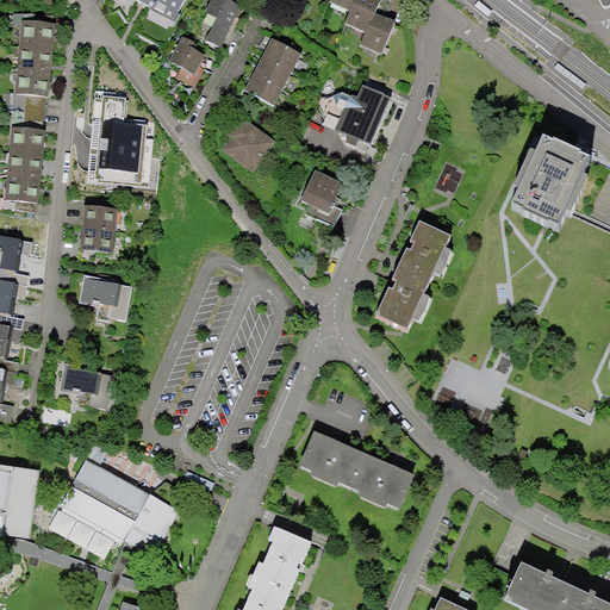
[(185,0),(135,0),(142,4),(175,20),(185,0)]
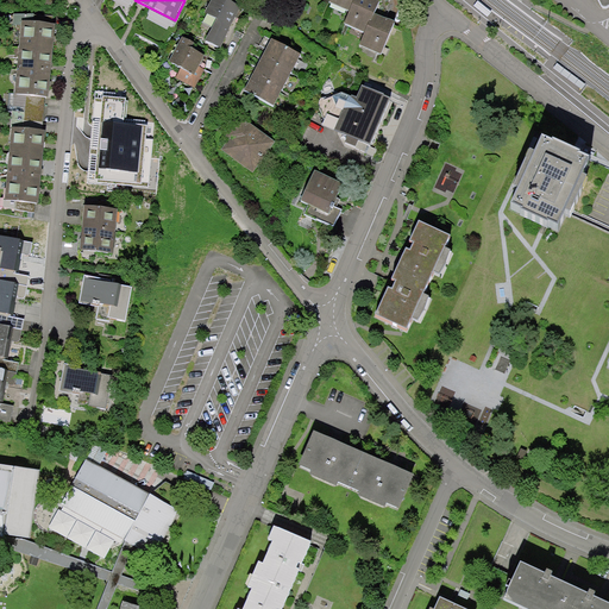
[(237,11),(217,0),(207,0),(200,16),(212,22),(201,42),(215,49),(237,11)]
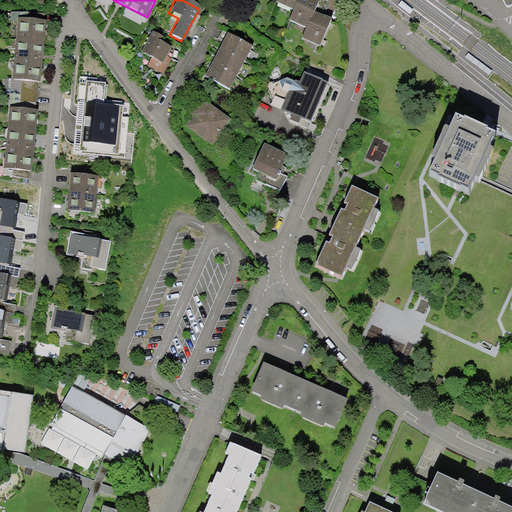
[(276,0),(276,3),(294,11),(290,21),(307,28),(303,38),(320,46),(331,21),(323,17),(314,13),(319,2),(313,0),(276,0)]
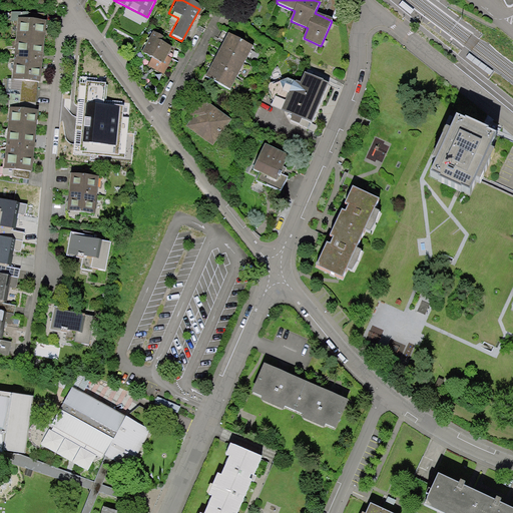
[(27,21),(21,20),(15,79),(22,80),(19,110),(12,109),(5,168),(31,170),(32,161),(34,141),(36,121),(37,110),(36,110),(40,71),(42,51),(44,32),(45,16),(27,14),(27,21)]
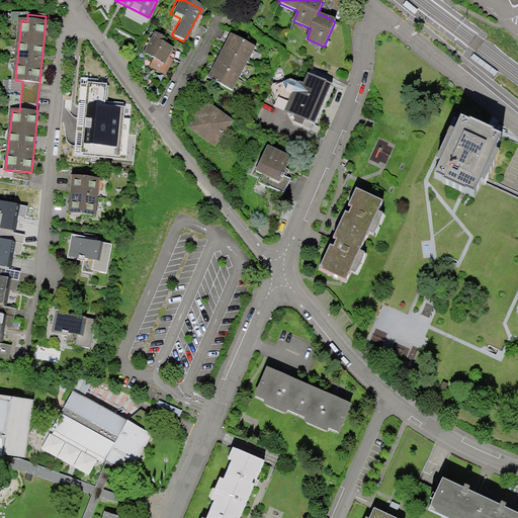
[(161,38),(151,33),(140,56),(150,61),(146,68),(164,77),(172,61),(166,59),(171,50),(159,44),(161,38)]
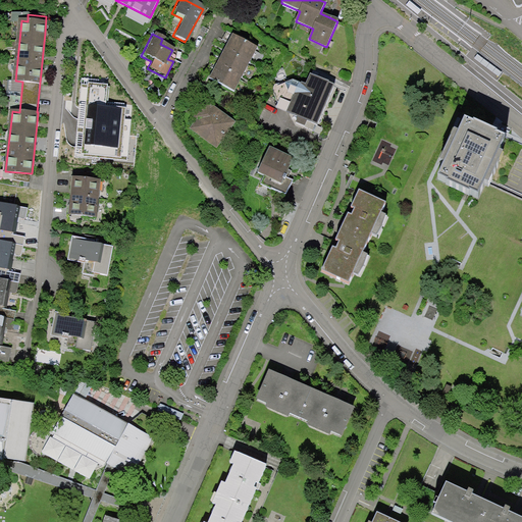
[(256,47),(231,35),(226,45),(221,55),(213,69),(209,77),(233,91),(256,47)]
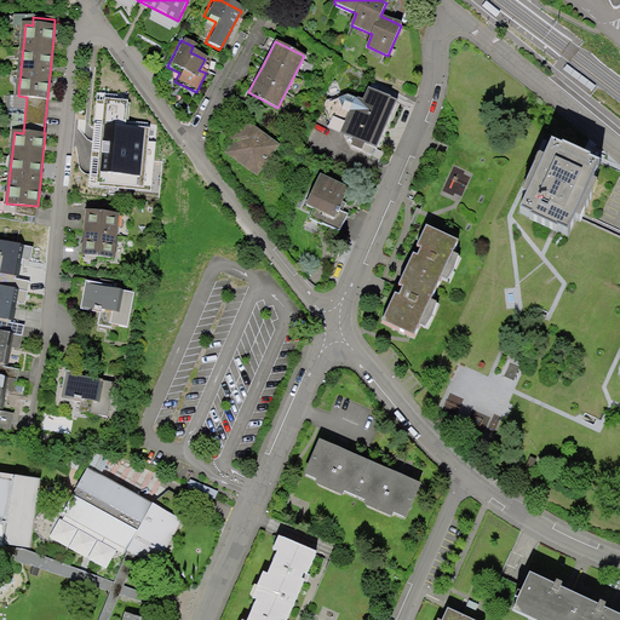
[(550,50),(546,55),(561,65),(564,61),(550,50)]
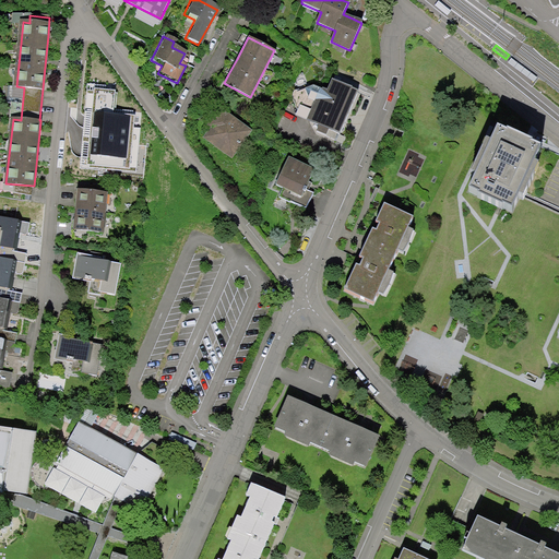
[(355,93),(329,82),(324,94),(309,87),(290,94),(290,98),(297,111),(294,118),(325,131),(322,138),(334,143),(355,93)]
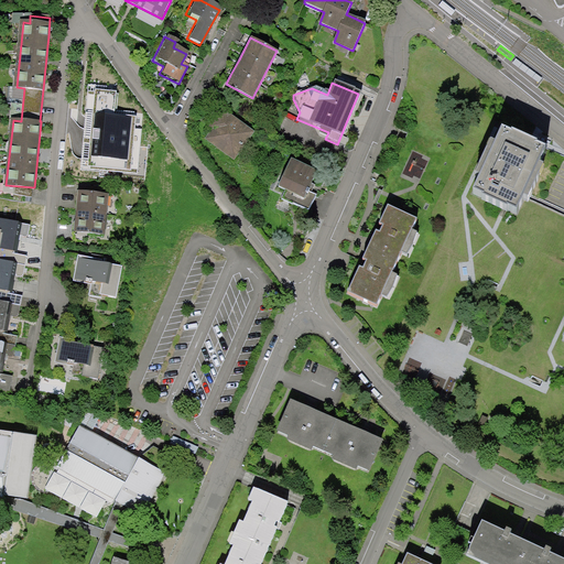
[(106,85),(89,84),(80,170),(99,172),(99,170),(138,173),(141,129),(134,129),(137,116),(115,114),(117,90),(106,89),(106,85)]
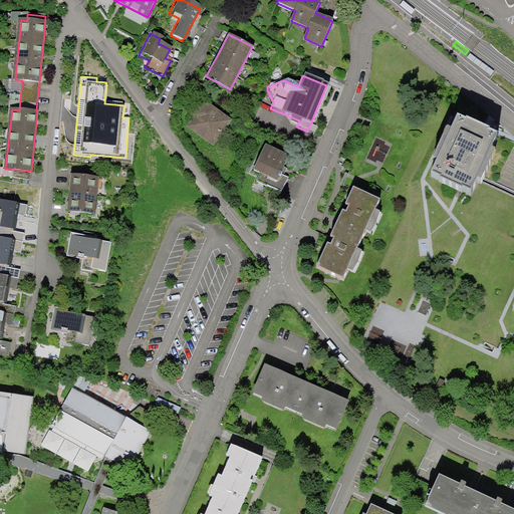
[(229,120),(202,101),(197,109),(199,111),(189,125),(213,143),(229,120)]
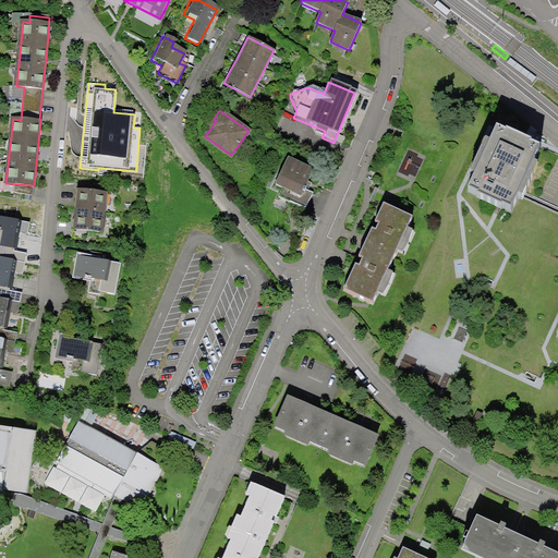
[(540,150),(496,131),(486,153),(482,150),(474,168),(478,170),(469,192),(511,211),(521,190),(526,192),(534,174),(530,172),(540,150)]
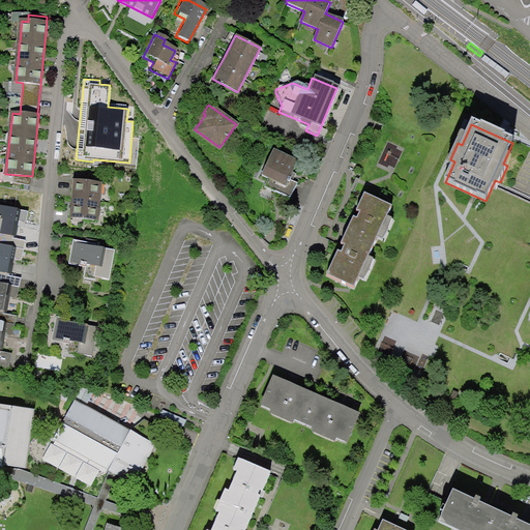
[(297,162),(270,149),(258,176),(268,180),(264,188),(289,201),(296,184),(288,180),(297,162)]
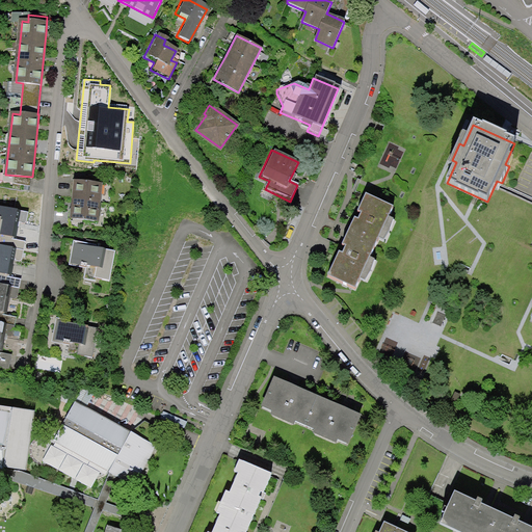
[(70,217),(99,220),(103,182),(74,179),(70,217)]
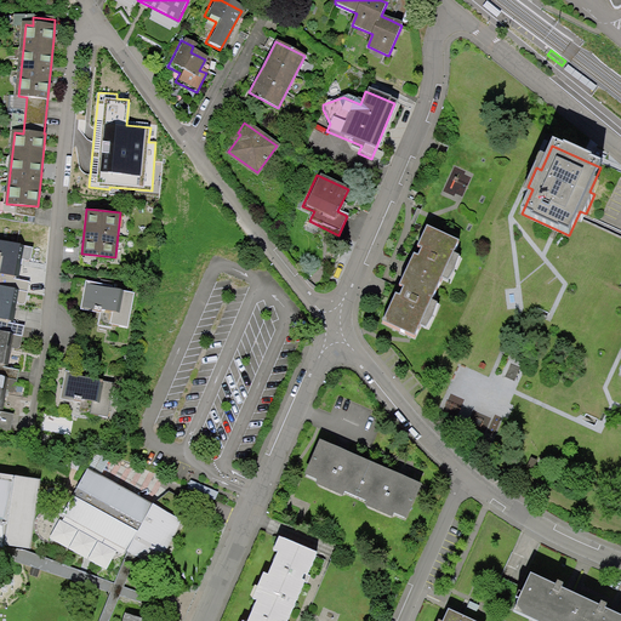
[(460,239),(426,224),(417,244),(422,245),(419,254),(414,251),(399,283),(403,285),(399,292),(396,291),(382,319),(415,335),(421,323),(426,325),(437,302),(431,300),(442,277),(446,279),(459,254),(454,251),(460,239)]
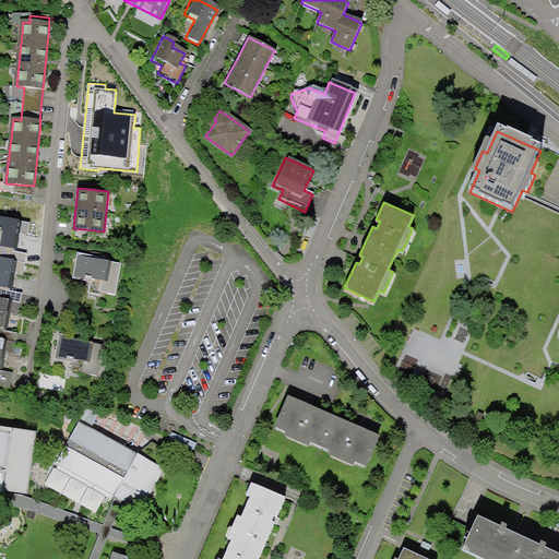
[(18,222),(0,217),(0,227),(1,228),(0,235),(0,383),(10,385),(13,369),(3,367),(6,359),(7,352),(13,353),(18,332),(4,329),(7,322),(9,311),(16,312),(21,294),(11,293),(13,282),(15,272),(23,273),(27,254),(11,251),(13,239),(18,222)]
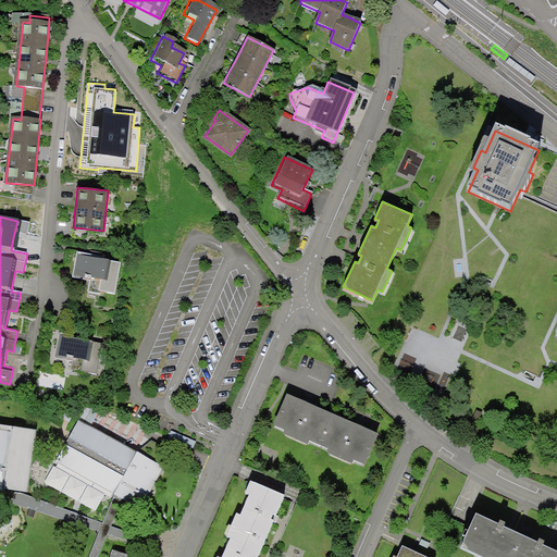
[(118,262),(74,255),(70,280),(89,283),(87,294),(111,297),(118,262)]
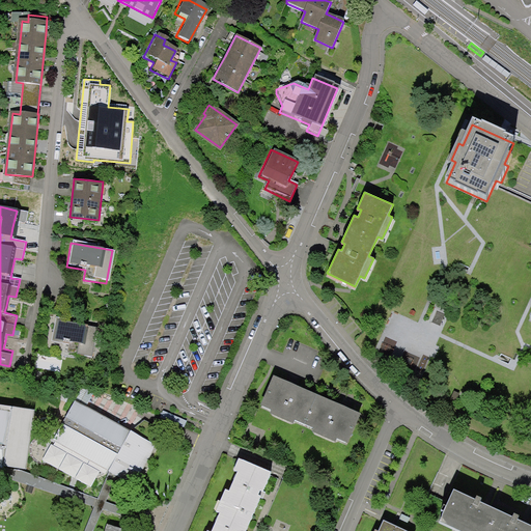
[(102,322),(57,314),(53,341),(71,344),(68,354),(95,358),(102,322)]
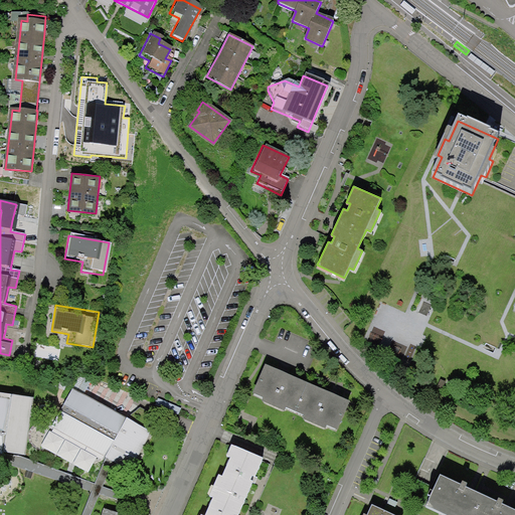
[(282,373),(265,366),(253,390),(264,394),(262,400),(286,411),(288,405),(306,413),(304,416),(326,426),(327,423),(339,428),(349,403),(333,396),(282,373)]
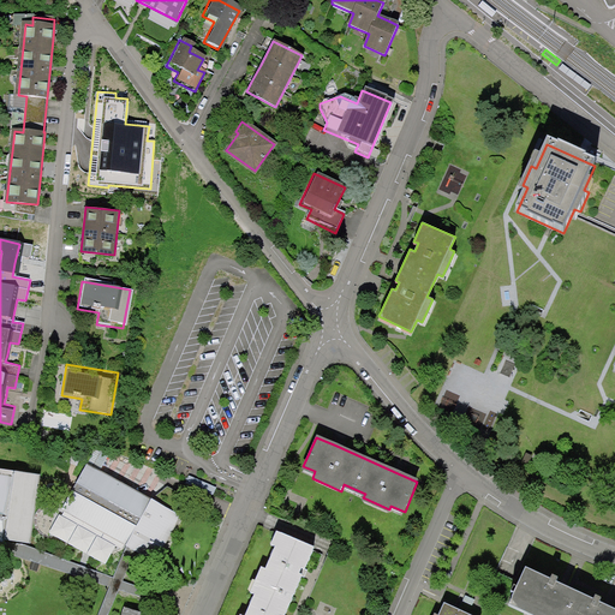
[(133,467),(100,446),(61,511),(127,548),(135,553),(159,566),(198,494),(139,463),(133,467)]
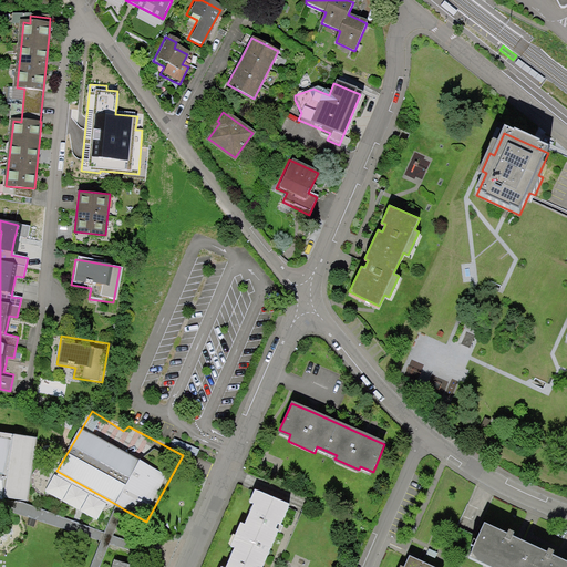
[(41,441),(0,434),(0,501),(28,505),(32,506),(41,441)]
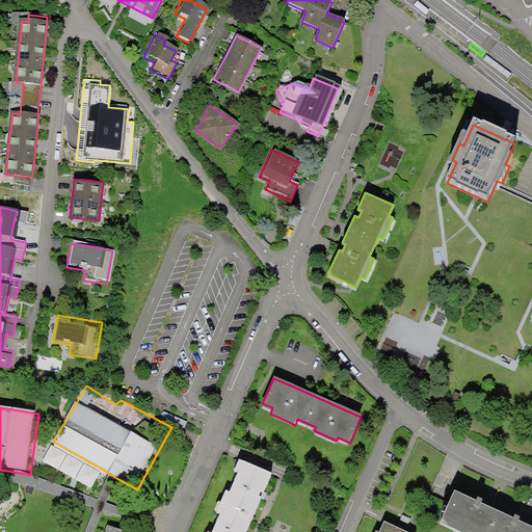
[(271,475),(238,460),(233,474),(237,476),(230,493),(225,490),(216,512),(220,514),(212,531),(245,531),(262,496),(271,475)]
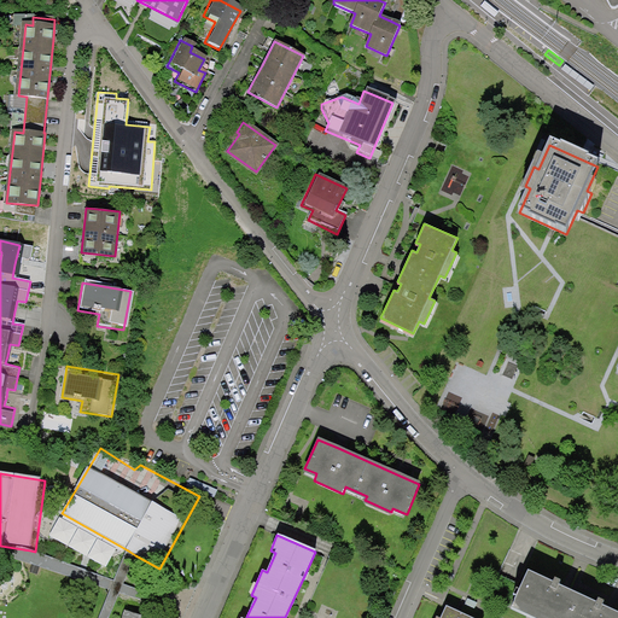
[(135,555),(128,551),(115,583),(30,551),(0,546),(0,555),(109,590),(97,617),(109,617),(120,594),(167,613),(172,601),(124,586),(135,555)]
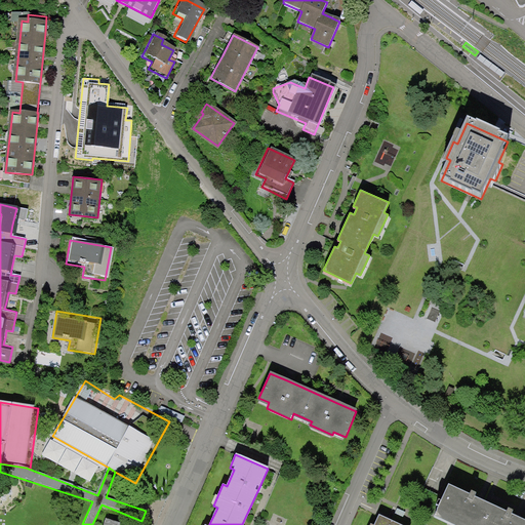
[(467,496),(448,487),(437,511),(468,524),(524,524),(524,521),(510,514),(513,508),(507,505),(503,511),(474,496),(477,491),(471,488),(467,496)]
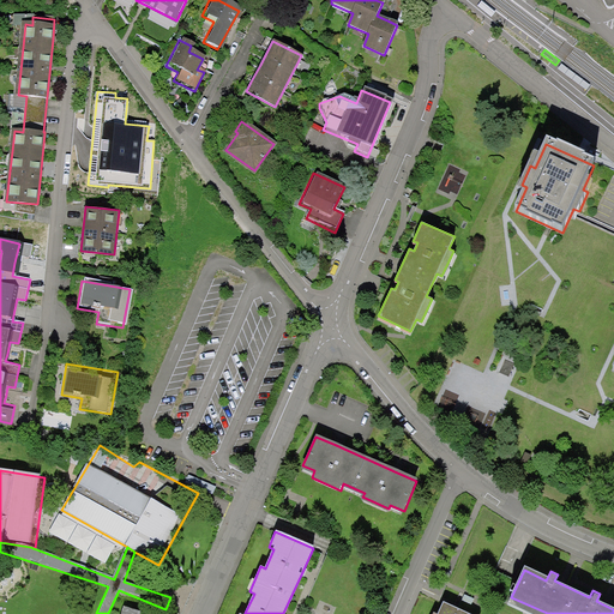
[(470,613),(443,602),(438,613),(432,611),(431,613),(470,613)]
